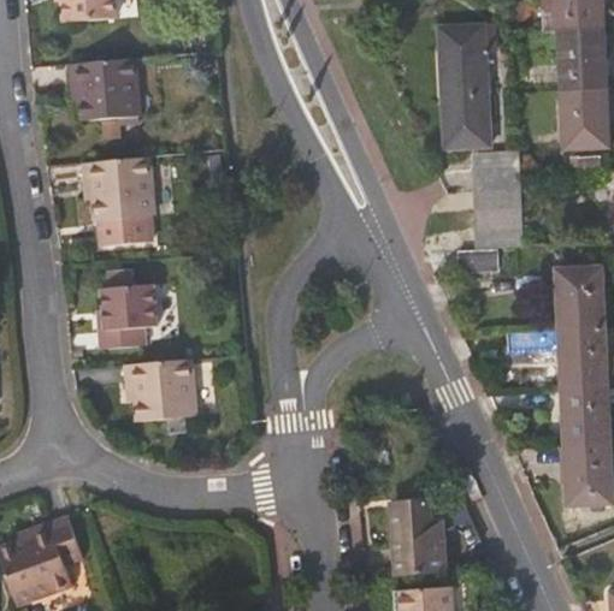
[(65,0),(65,1),(68,23),(119,17),(117,0),(65,0)]
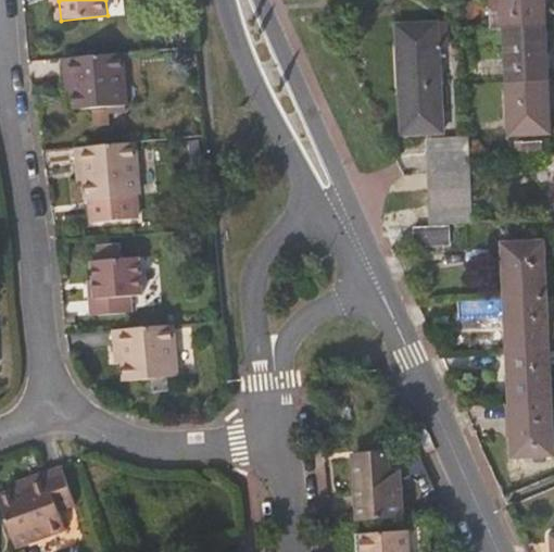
[(492,0),(492,9),(506,9),(507,32),(548,30),(546,0),(492,0)]
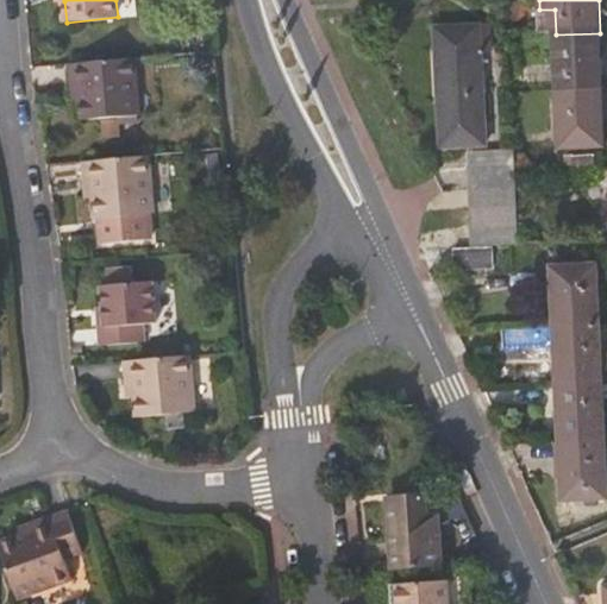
[(539,10),(540,35),(556,35),(555,10),(539,10)]
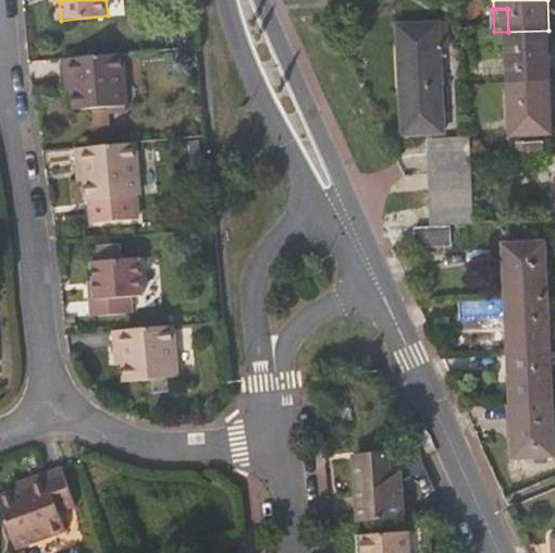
[(401,139),(440,138),(434,29),(394,31),(401,139)]
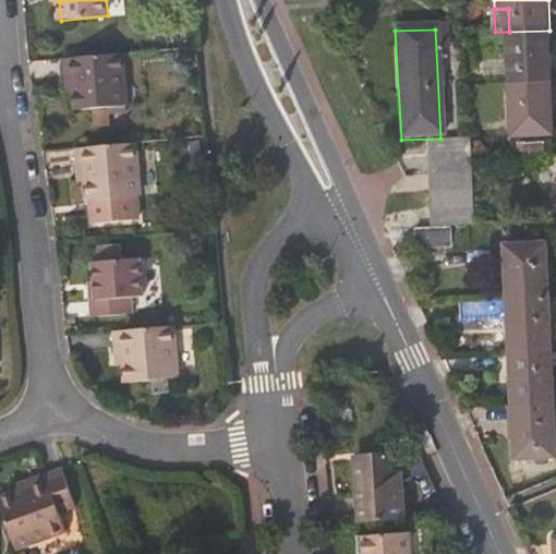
[(509,32),(511,84),(552,82),(552,75),(550,31),(509,32)]
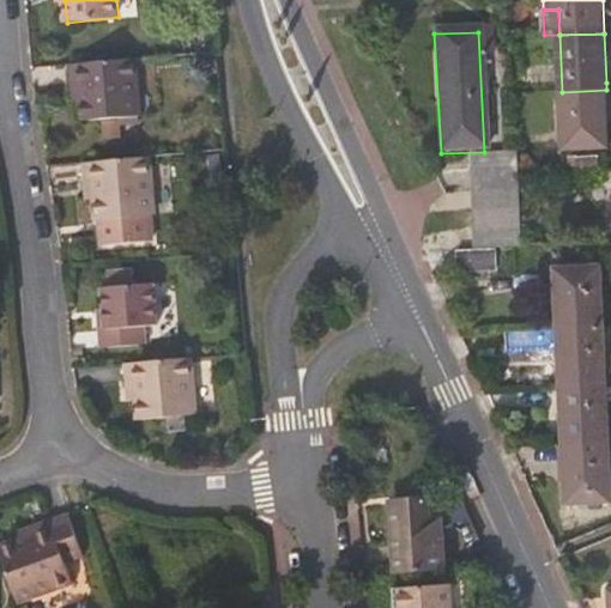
[(80,84),(82,96),(84,117),(138,113),(133,56),(70,62),(71,85),(80,84)]
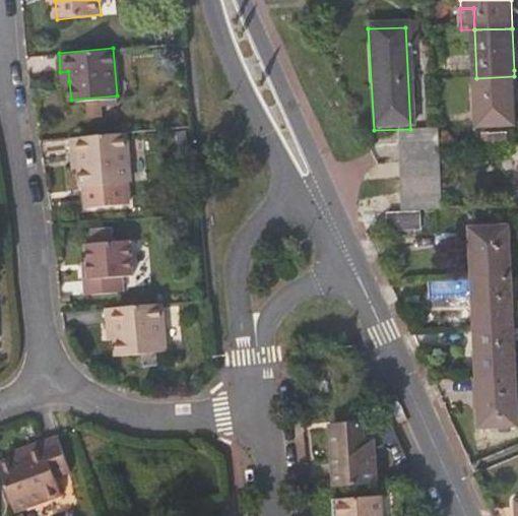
[(60,82),(69,81),(68,71),(60,72),(60,82)]
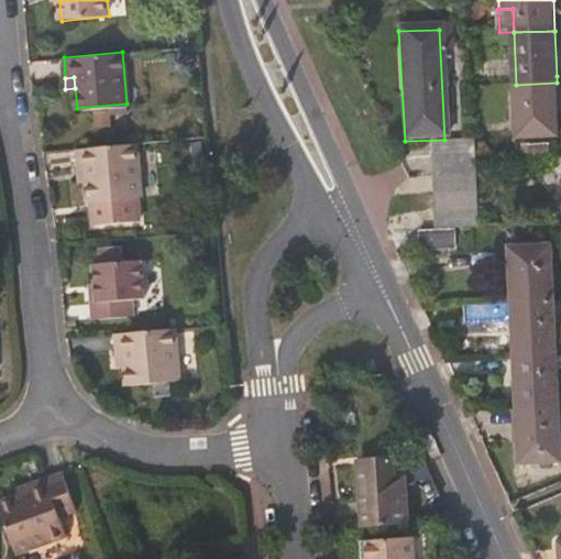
[(557,83),(516,85),(518,138),(559,136),(557,83)]
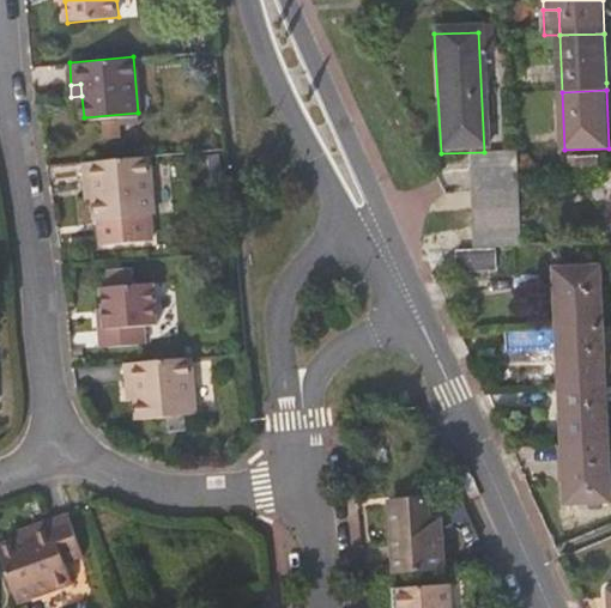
[(96,183),(97,194),(98,217),(102,217),(104,243),(151,238),(151,212),(153,211),(149,154),(84,160),(86,183),(96,183)]
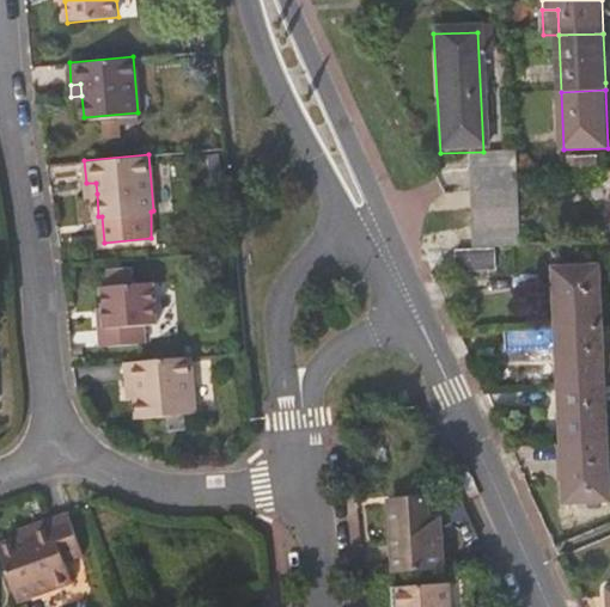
[(469,159),(469,177),(510,176),(508,157),(469,159)]
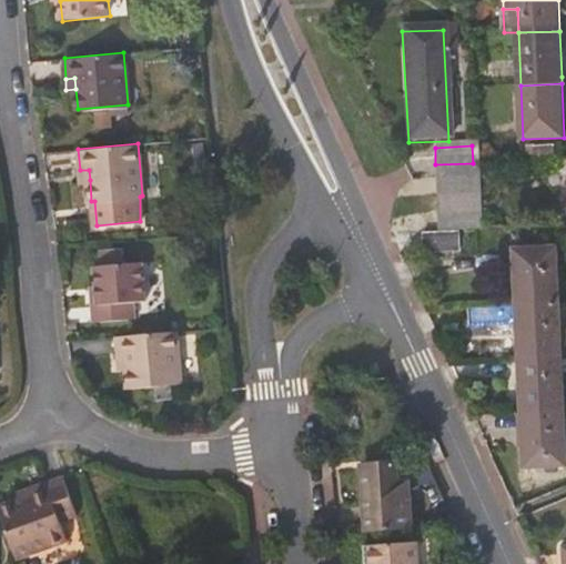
[(554,158),(554,147),(537,148),(537,159),(554,158)]
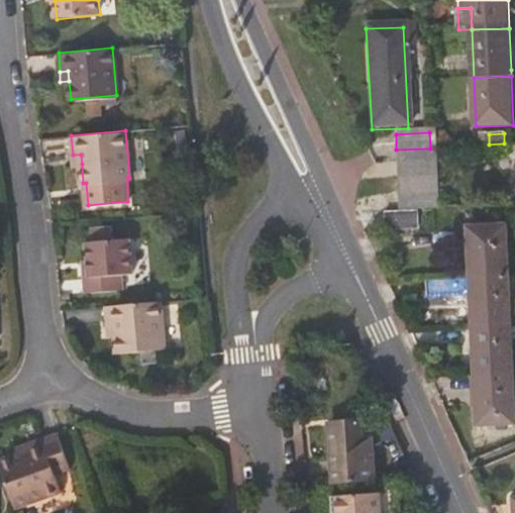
[(396,149),(399,214),(433,213),(430,148),(396,149)]
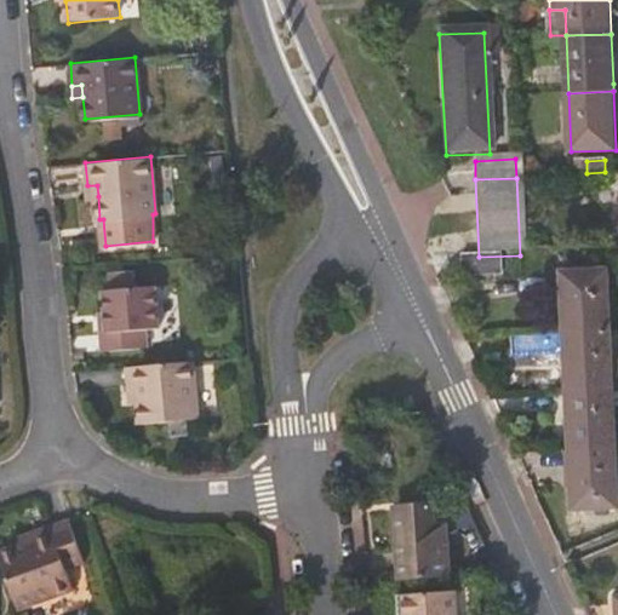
[(89,197),(98,196),(97,185),(87,185),(89,197)]
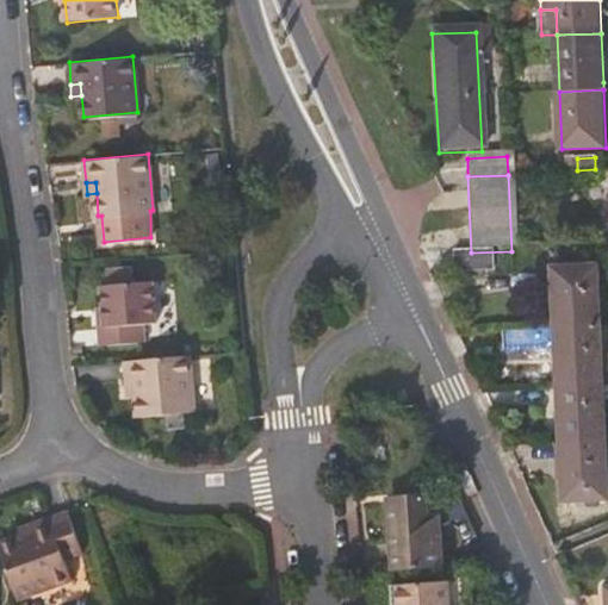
[(485,275),(485,256),(453,257),(453,275),(485,275)]
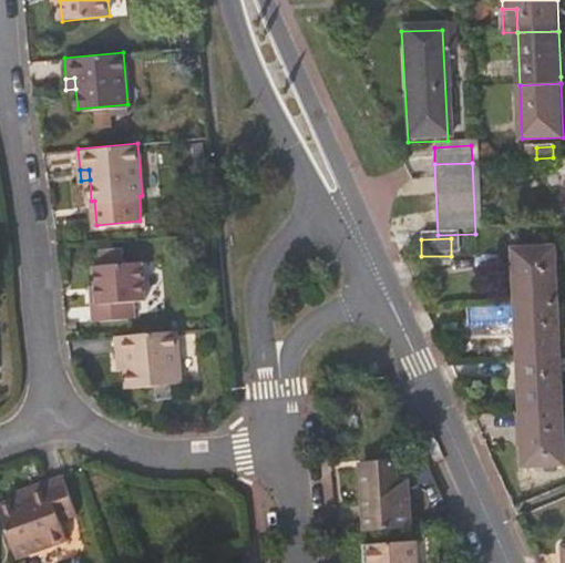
[(102,264),(95,264),(98,303),(91,303),(92,319),(135,317),(134,302),(146,300),(142,262),(129,263),(127,247),(101,249),(102,264)]
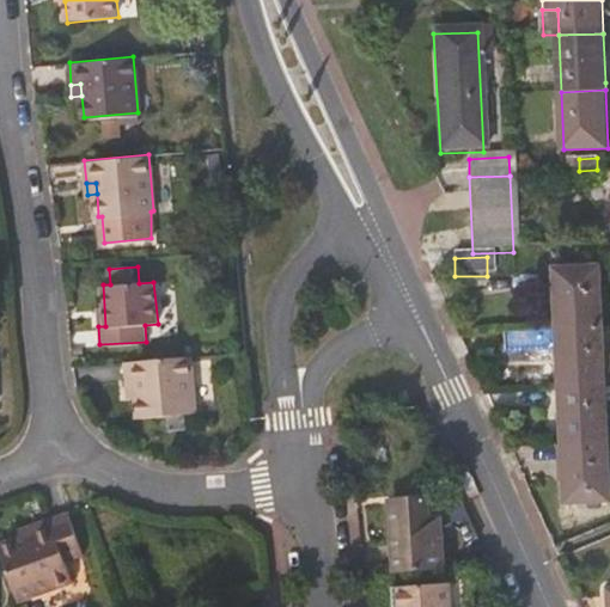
[(556,271),(559,333),(603,331),(601,270),(556,271)]
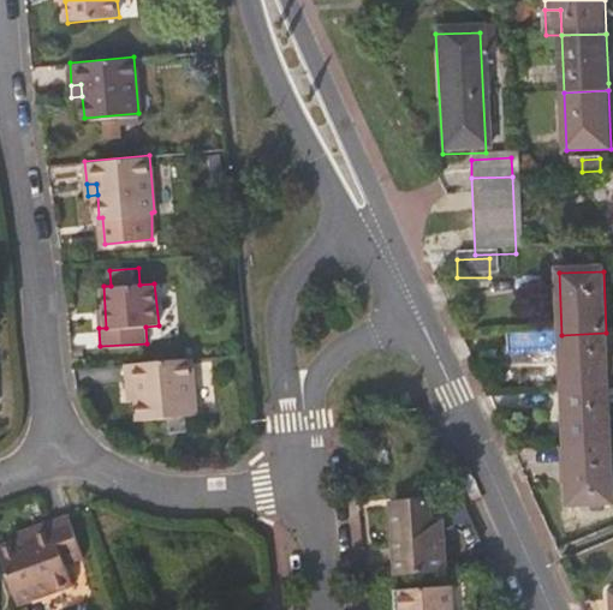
[(606,333),(561,335),(564,395),(608,393),(606,333)]
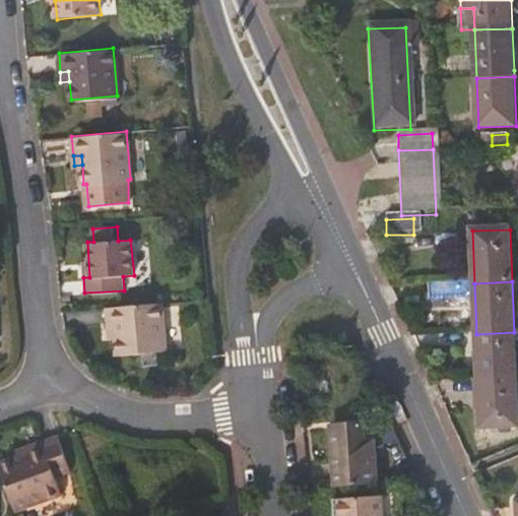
[(107,308),(108,328),(116,327),(117,339),(118,357),(165,352),(159,304),(107,308)]
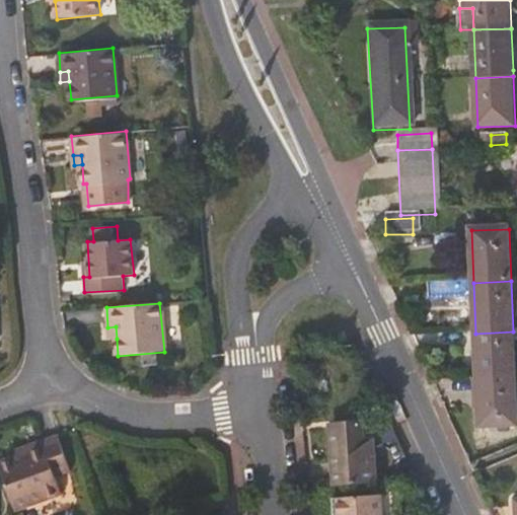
[(116,326),(107,327),(108,339),(117,339),(116,326)]
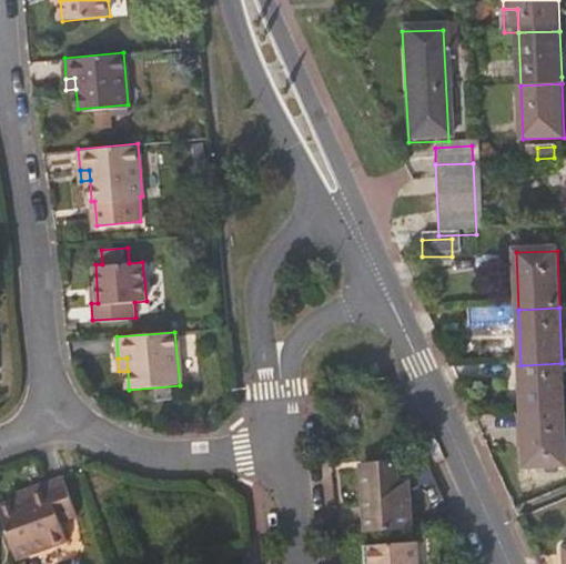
[(523,416),(564,415),(562,363),(521,365),(523,416)]
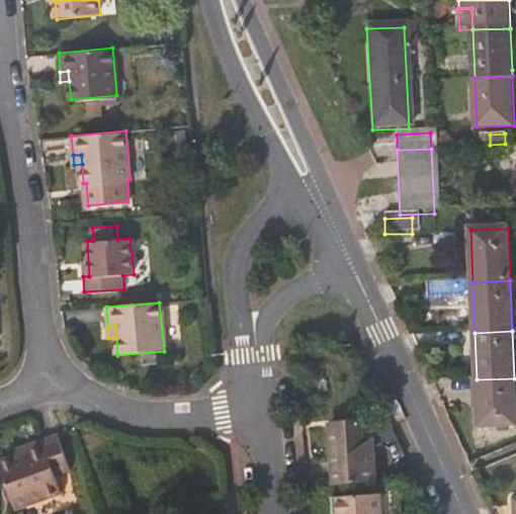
[(514,392),(514,378),(477,379),(479,430),(515,429),(514,392)]
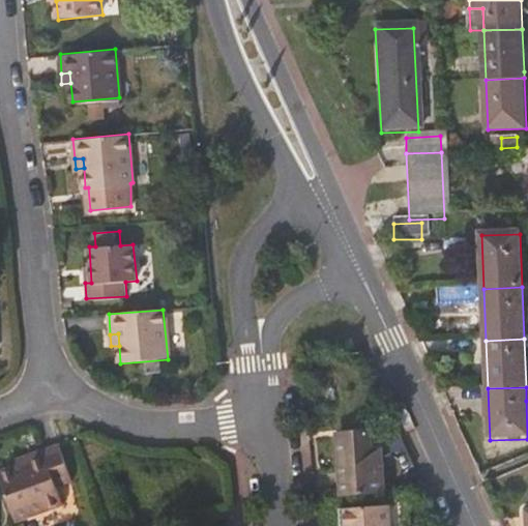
[(367,497),(384,496),(382,466),(372,466),(370,451),(369,437),(334,439),(342,499),(367,497)]
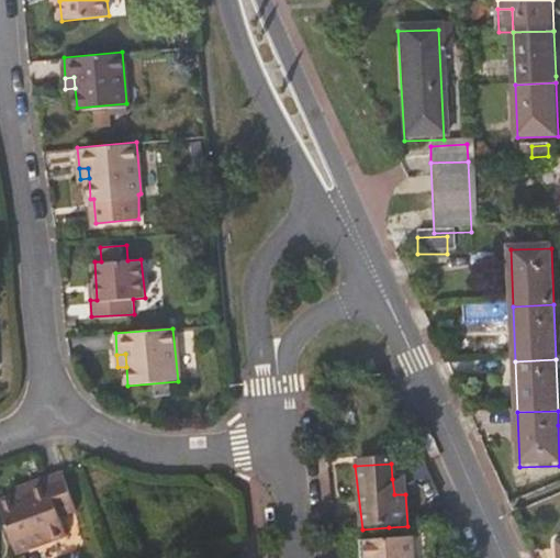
[(63,475),(45,480),(47,487),(15,499),(0,504),(0,510),(17,555),(66,536),(59,521),(76,513),(63,475)]
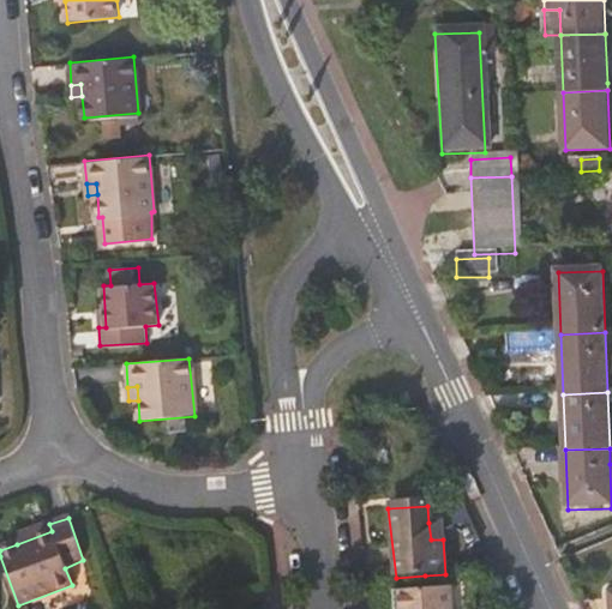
[(431,540),(443,540),(441,523),(429,523),(431,540)]
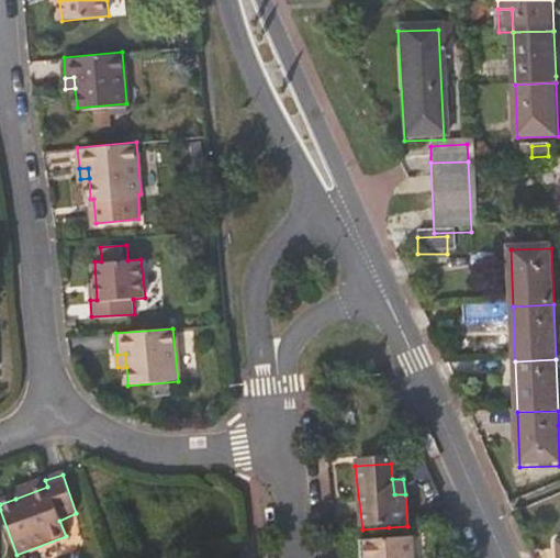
[(47,487),(45,480),(14,492),(15,499),(47,487)]
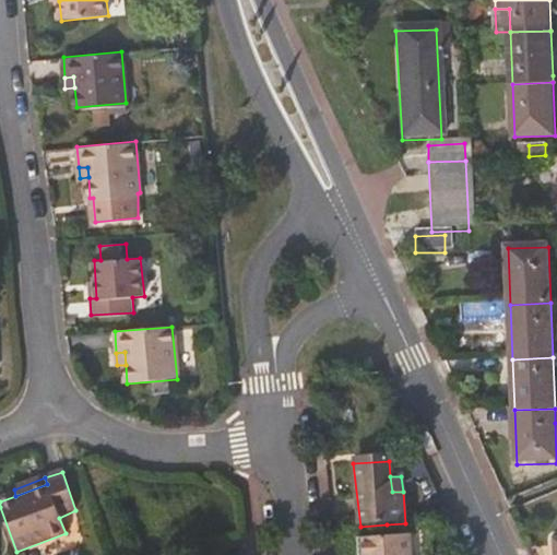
[(413,554),(412,536),(392,538),(365,540),(366,554),(413,554)]
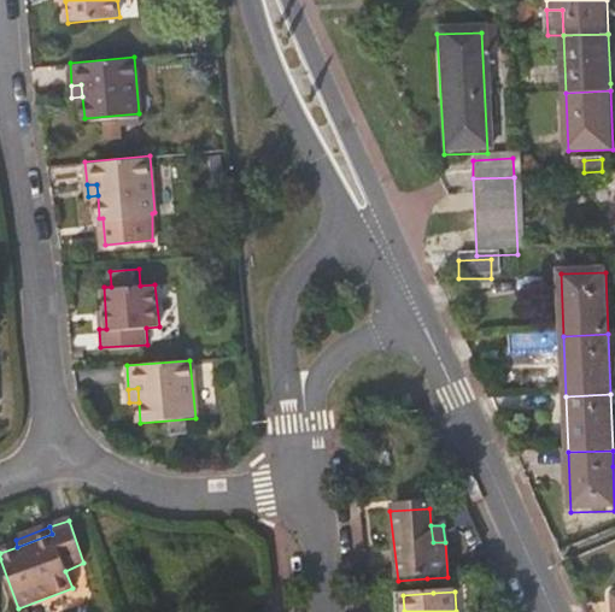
All buildings are outlined.
